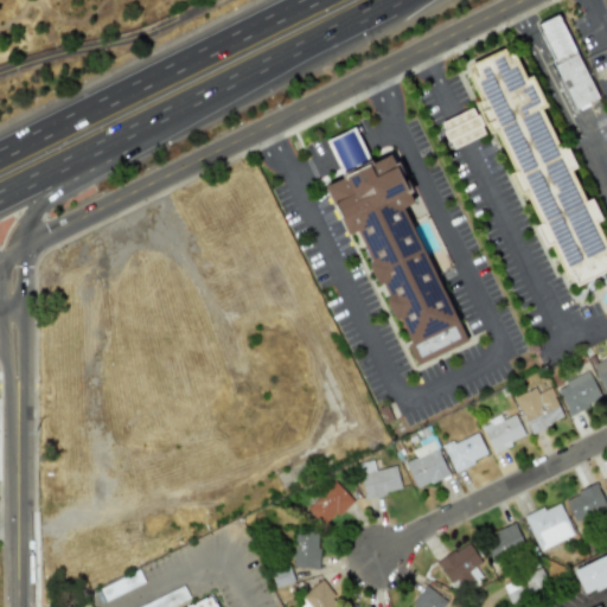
[(574,110),(598,100),(560,14),(536,25),(574,110)]
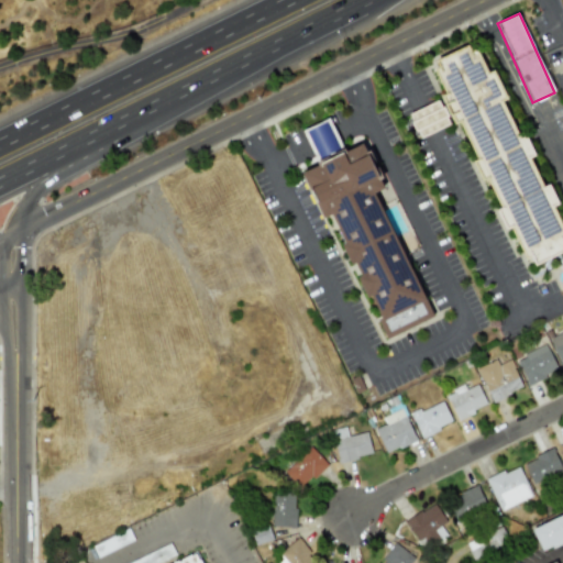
[(467,44),(470,51),(475,48),(486,72),(493,70),(506,98),(501,101),(517,139),(525,136),(533,155),(529,158),(542,186),(548,184),(558,203),(552,206),(562,228),(562,250),(533,264),(530,258),(525,260),(509,228),(504,229),(495,210),(498,207),(486,179),(482,181),(472,161),(476,158),(459,122),(453,123),(440,96),(444,94),(432,69),(437,67),(434,61),(467,44)]
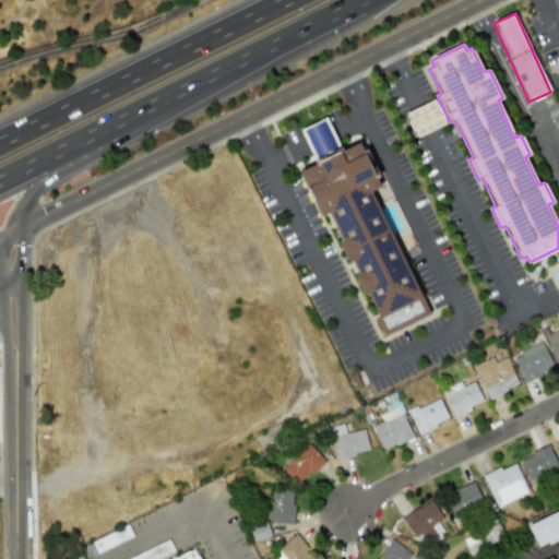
[(406,110),(414,135),(445,126),(438,100),(406,110)]
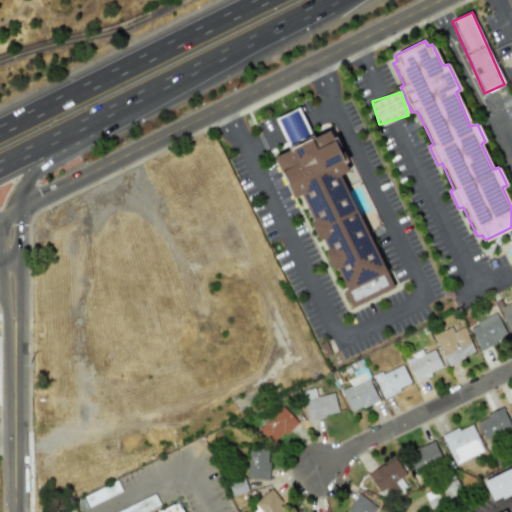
[(394,287),(339,175),(349,171),(328,129),(273,157),(293,198),(301,195),(346,290),(343,290),(351,308),(394,287)]
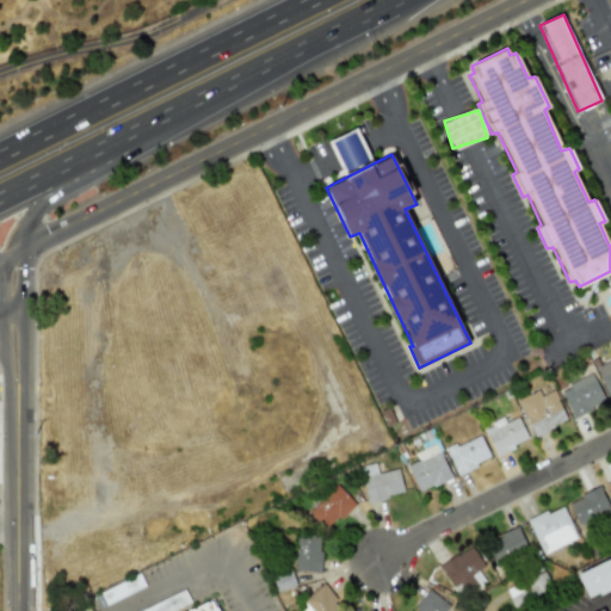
[(610,400),(610,399),(610,360),(596,369),(610,400)]
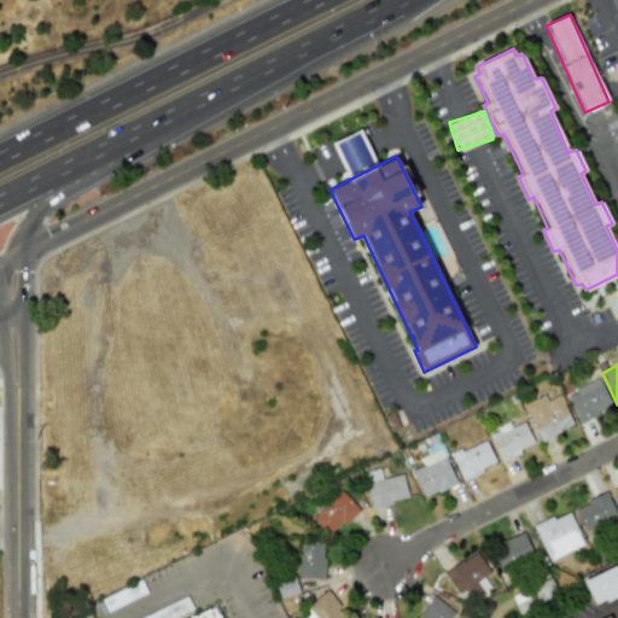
[(567,392),(577,421),(611,410),(601,379),(567,392)]
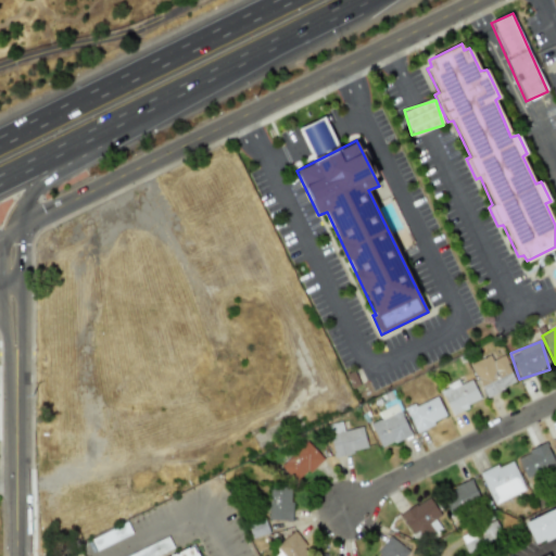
[(470,364),(485,397),(516,383),(503,355),(492,361),(490,355),(470,364)]
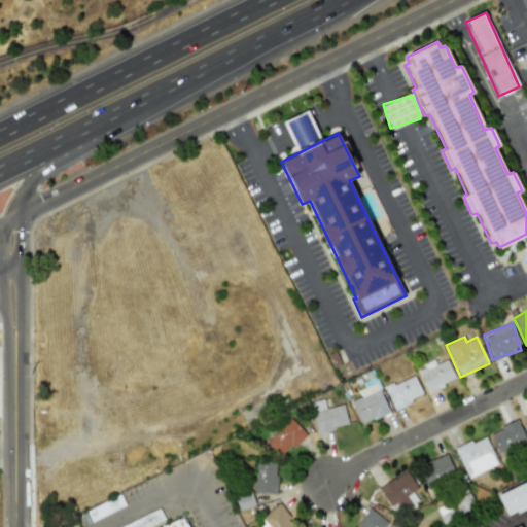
[(417,369),(427,392),(455,381),(447,360),(435,364),(434,361),(417,369)]
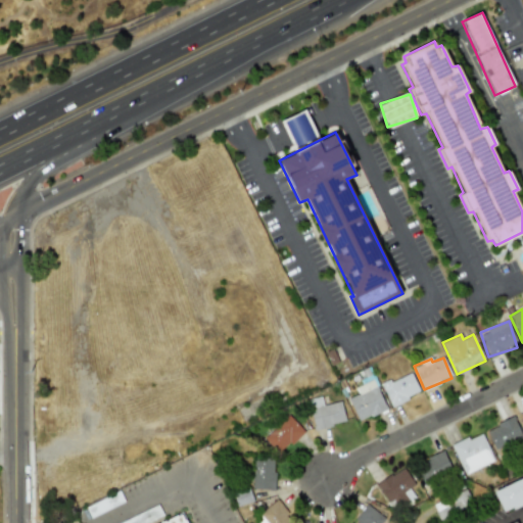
[(382,385),(391,406),(420,393),(411,372),(382,385)]
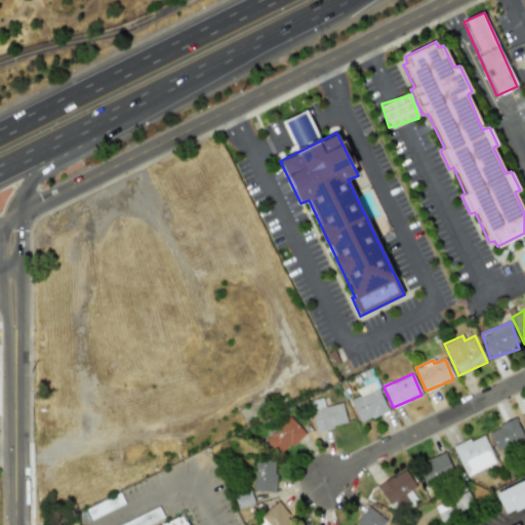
[(359,396),(349,400),(360,423),(388,410),(374,380),(356,389),(359,396)]
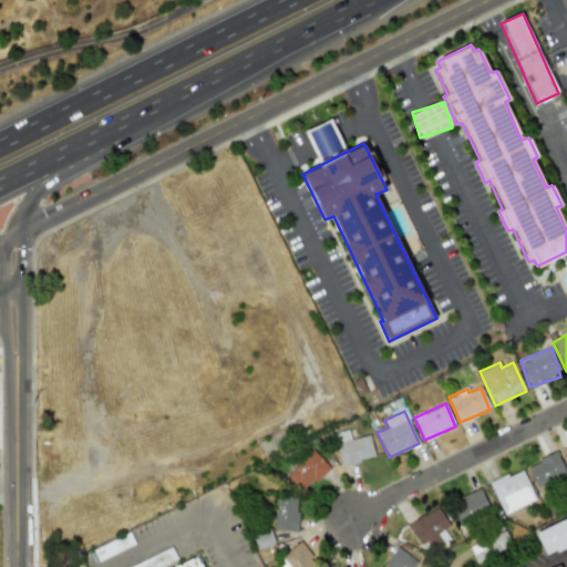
[(351,440),(349,430),(333,433),(340,465),(374,459),(369,435),(351,440)]
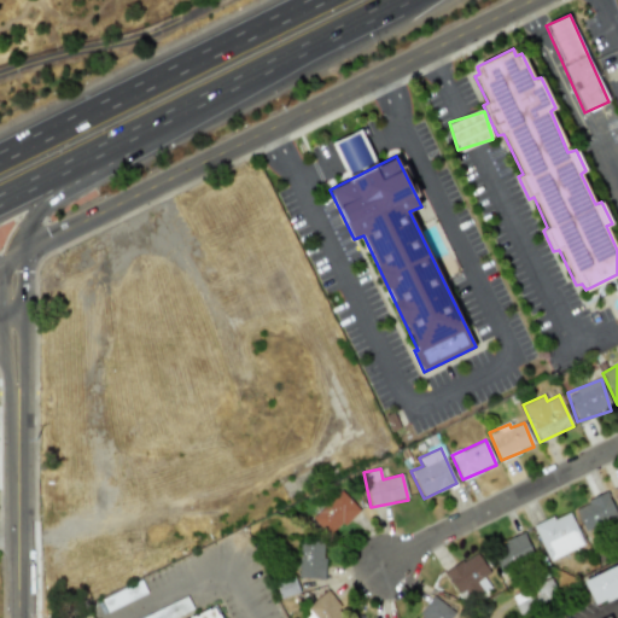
[(359,508),(339,490),(312,519),(331,537),(359,508)]
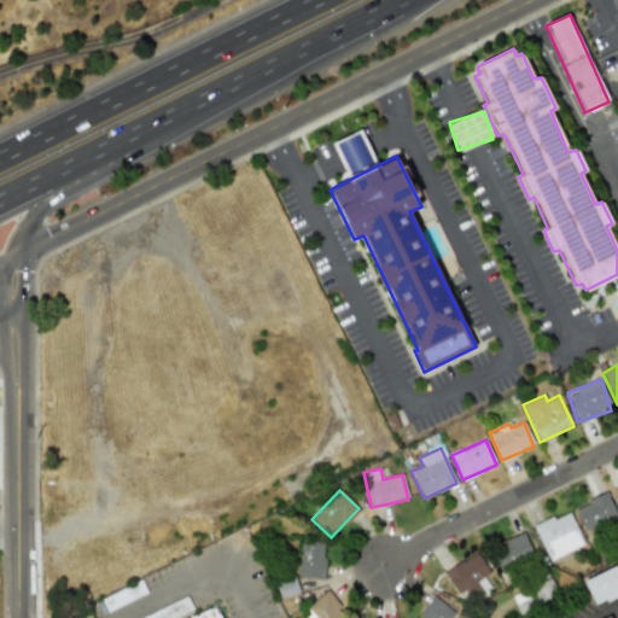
[(584,531),(617,518),(607,494),(575,507),(584,531)]
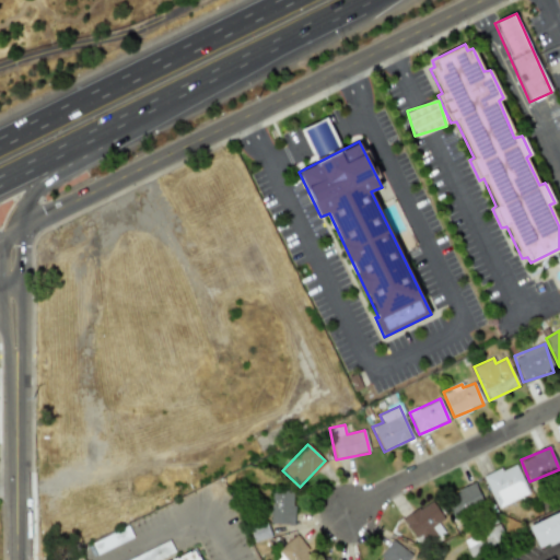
[(497,508),(528,494),(516,463),(483,476),(497,508)]
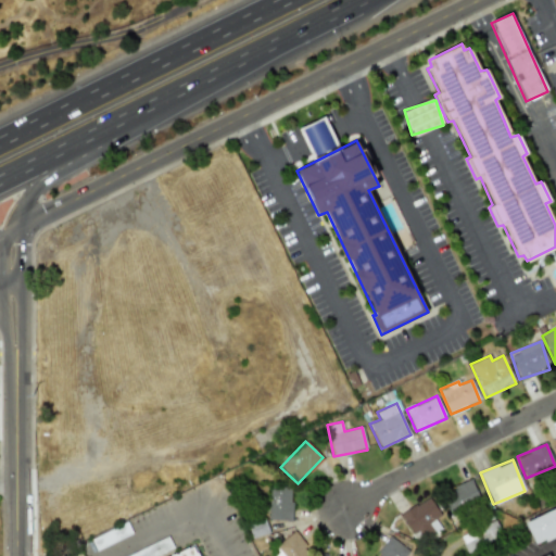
[(441,492),(447,512),(479,501),(474,481),(441,492)]
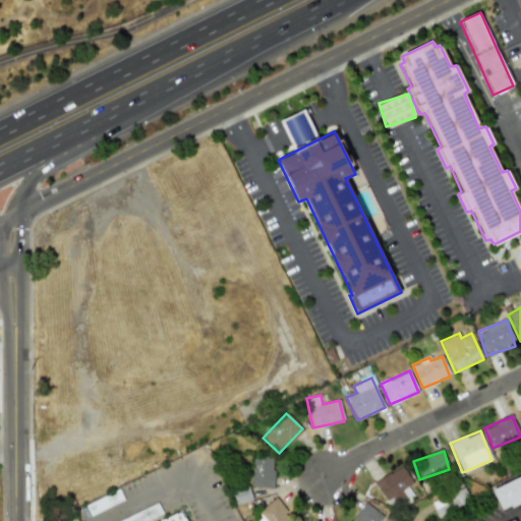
[(273,487),(274,456),(252,456),(251,487),(273,487)]
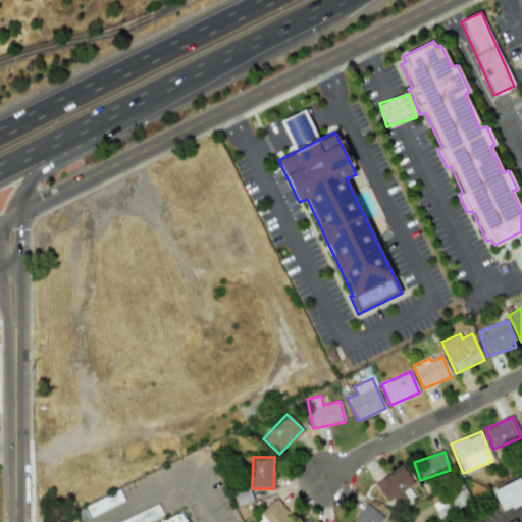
[(408,487),(414,483),(402,466),(375,484),(387,502),(395,498),(400,506),(414,497),(408,487)]
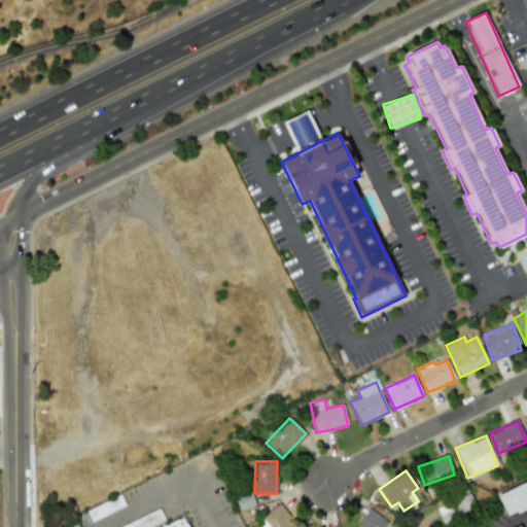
[(507,518),(526,507),(526,481),(497,495),(507,518)]
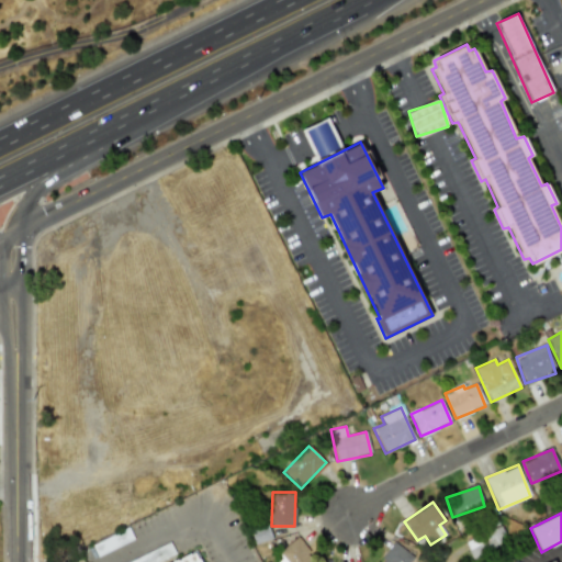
[(254,543),(271,540),(268,526),(250,529),(254,543)]
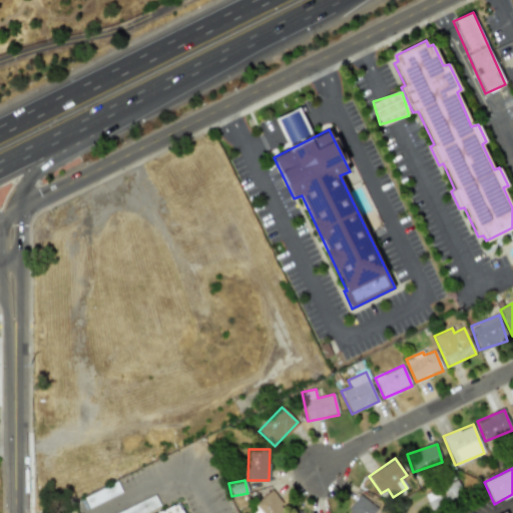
[(431,510),(464,498),(457,481),(424,493),(431,510)]
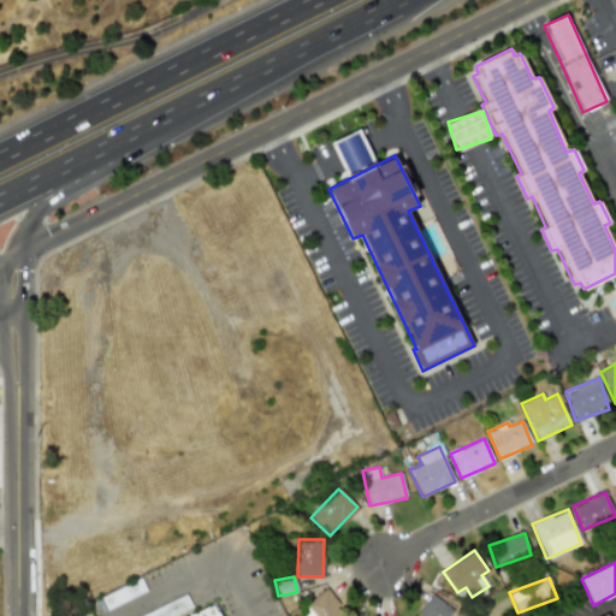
[(306,603),(314,615),(344,615),(327,588),(306,603)]
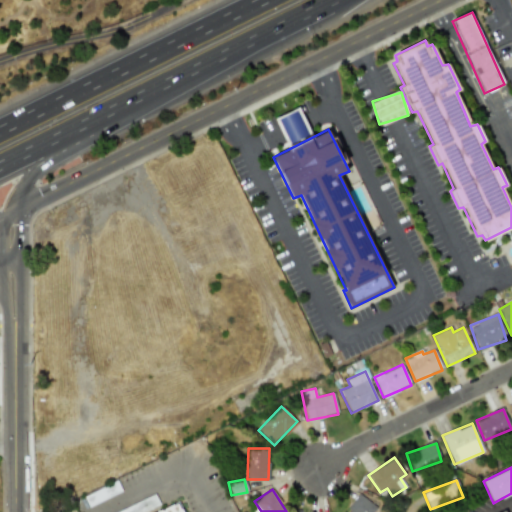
[(372,511),(376,508),(359,494),(345,511),(372,511)]
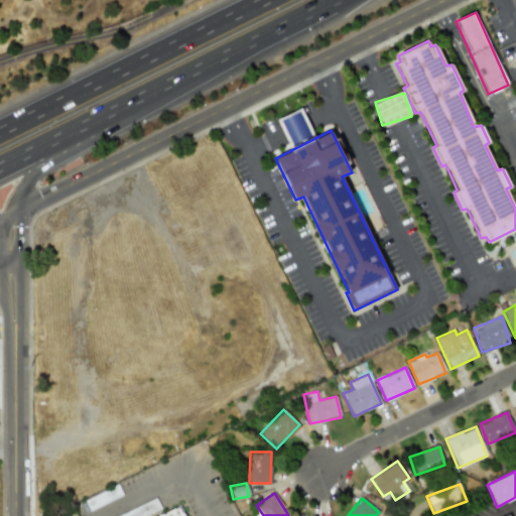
[(185,515),(181,507),(160,515),(185,515)]
